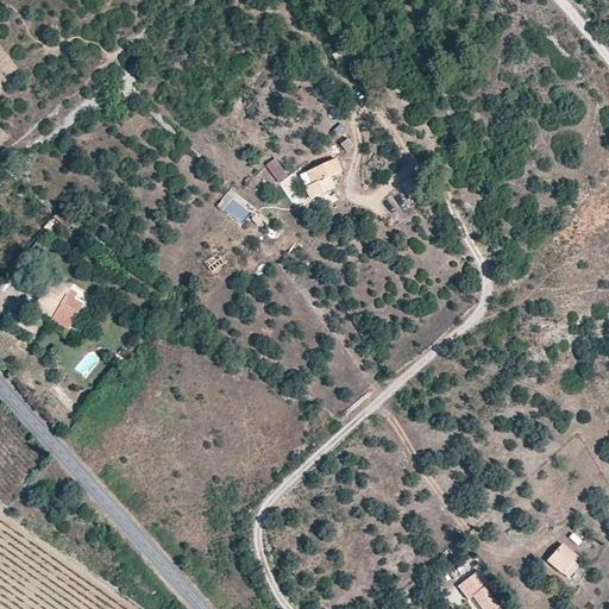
[(356,149),(349,139),(340,144),(347,154),(356,149)]
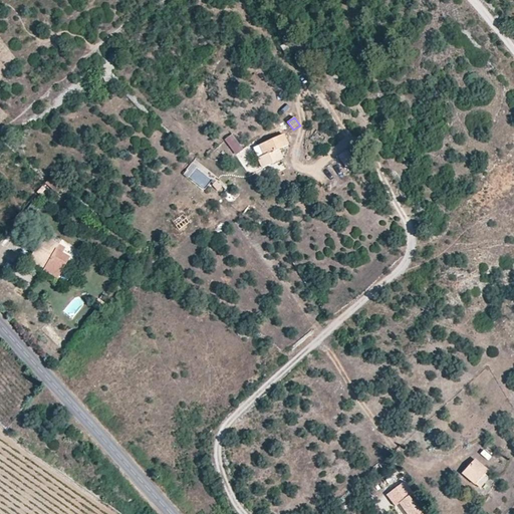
[(244,151),(232,135),(225,140),(237,156),(244,151)]
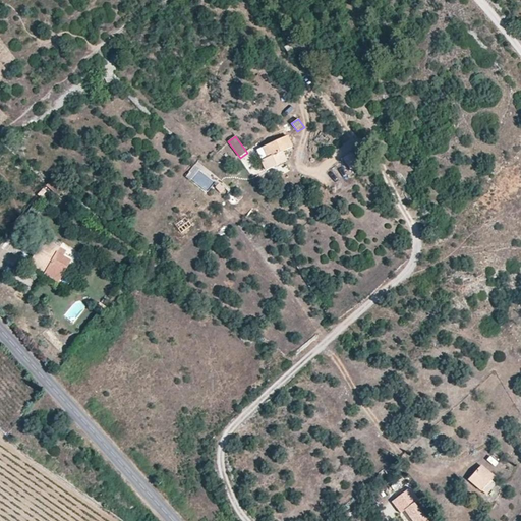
[(288,161),(283,151),(293,147),(288,136),(265,147),(269,158),(262,161),(266,171),(288,161)]
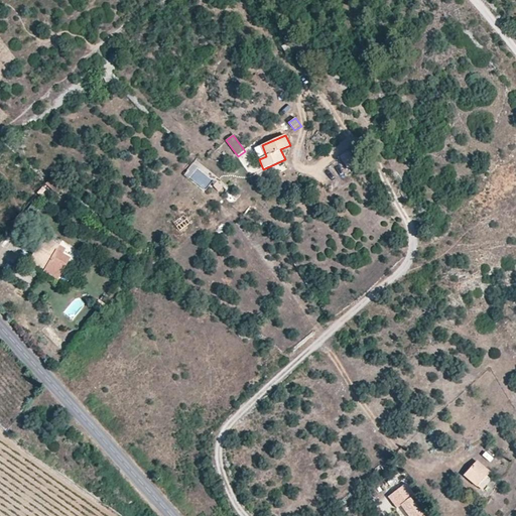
[(223,187),(218,181),(214,185),(219,191),(223,187)]
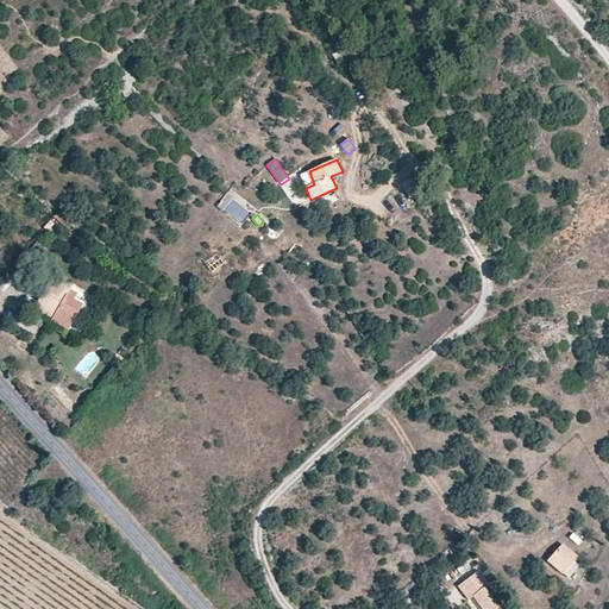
[(83,305),(67,295),(70,290),(52,280),(35,309),(69,330),(83,305)]
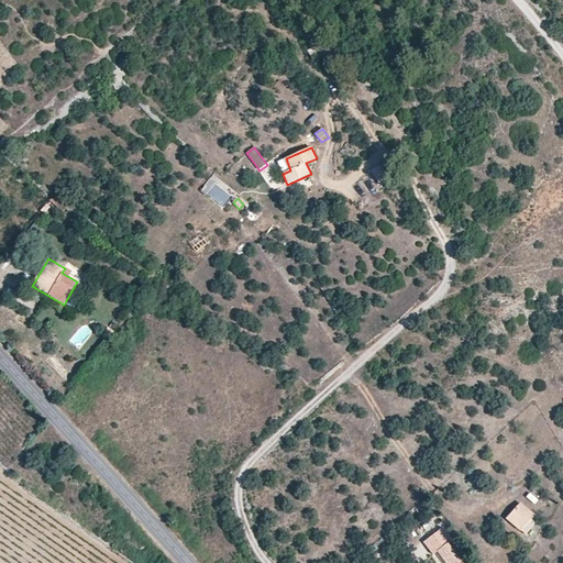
[(534,516),(520,503),(507,518),(526,534),(536,523),(531,519),(534,516)]
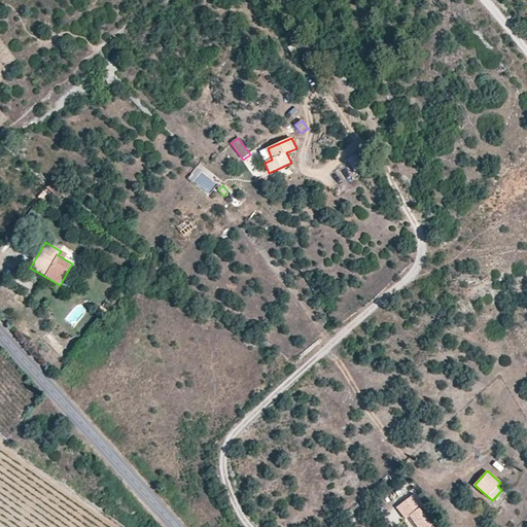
[(423,505),(415,494),(403,503),(412,515),(420,508),(423,505)]
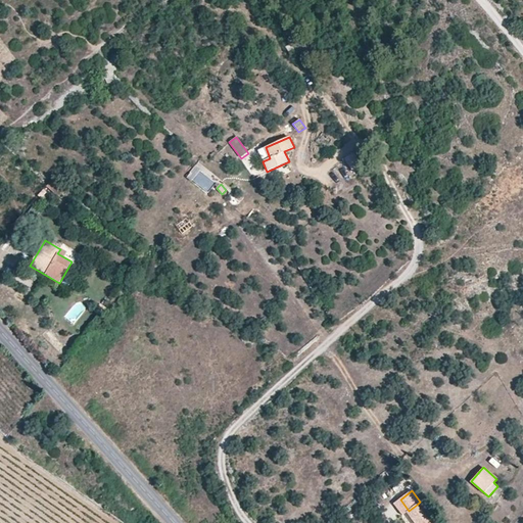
[(429,522),(417,505),(406,513),(412,522),(429,522)]
